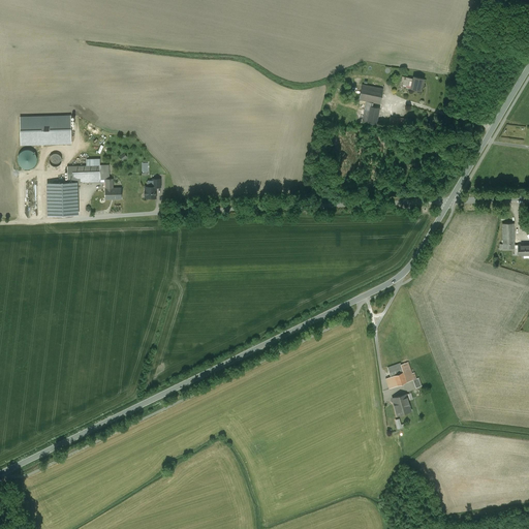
[(413,79),(402,76),(401,84),(411,86),(413,79)]
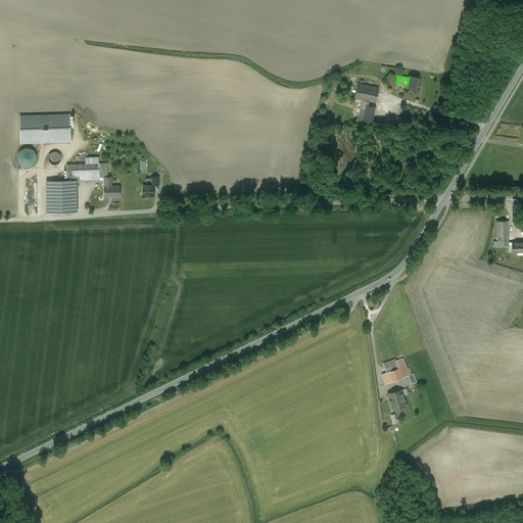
[(419,78),(409,76),(409,78),(407,85),(407,88),(416,90),(419,78)]
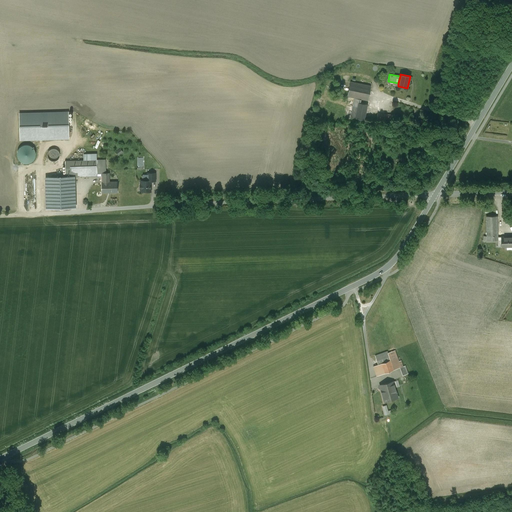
[(371,86),(350,82),(347,96),(354,98),(361,99),(368,100),(371,86)]
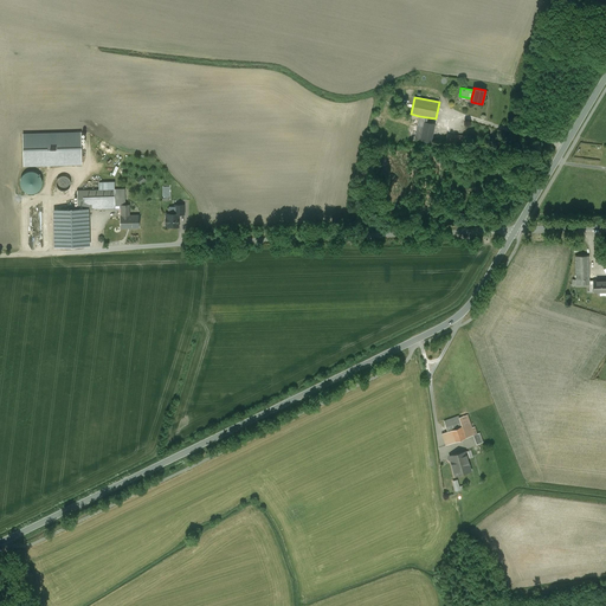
[(434,123),(426,122),(427,117),(419,116),(416,139),(420,140),(431,142),(434,123)]
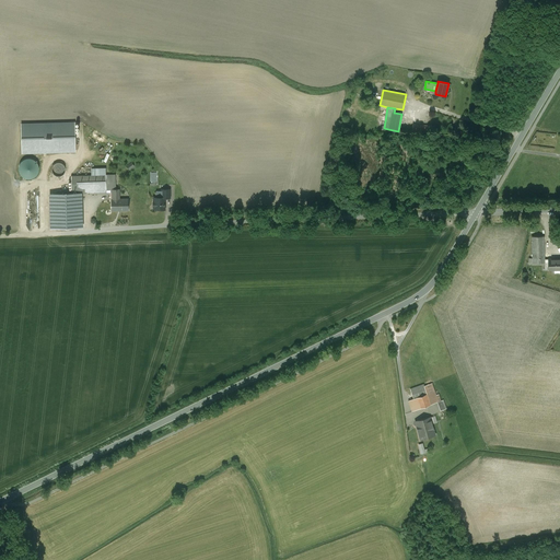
[(377,118),(357,113),(353,125),(375,130),(377,118)]
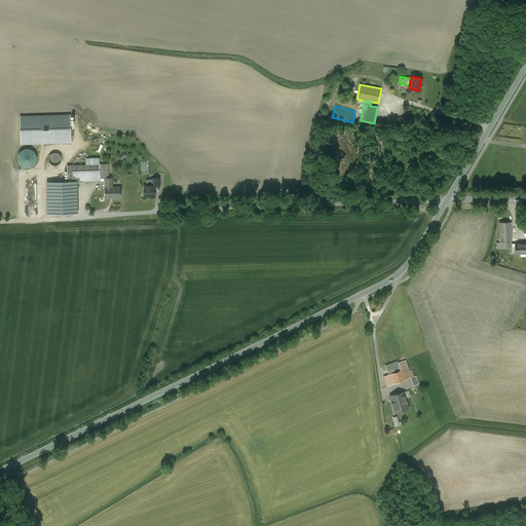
[(416,113),(406,112),(405,118),(404,123),(415,124),(416,113)]
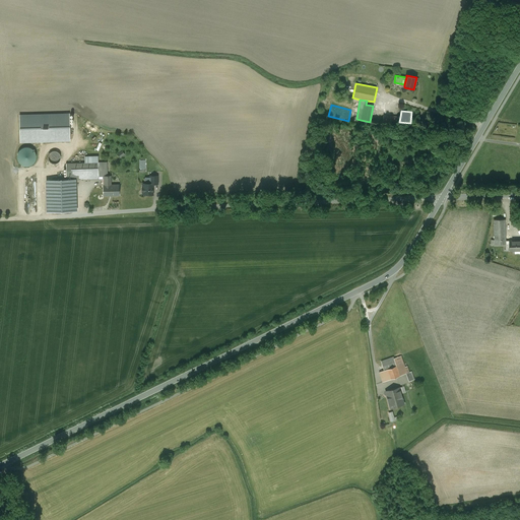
[(20,116),(21,142),(70,140),(70,115),(20,116)]
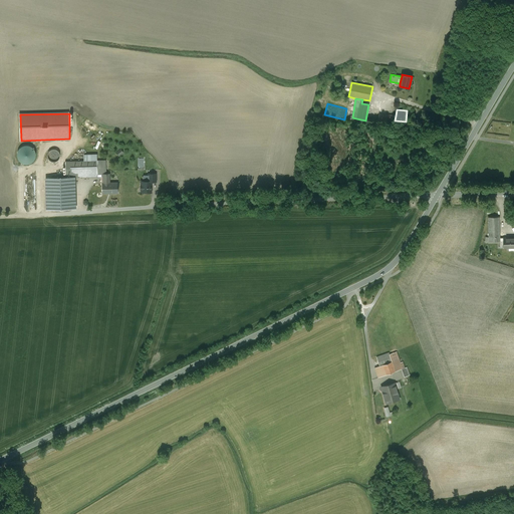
[(35,152),(34,150),(33,149),(32,148),(30,147),(28,146),(27,146),(25,146),(23,146),(21,147),(20,149),(19,150),(18,152),(17,153),(17,155),(17,157),(18,159),(19,161),(20,162),(22,163),(23,164),(25,164),(27,164),(29,164),(31,163),(32,162),(34,161),(35,159),(35,158),(36,156),(36,154),(35,152)]
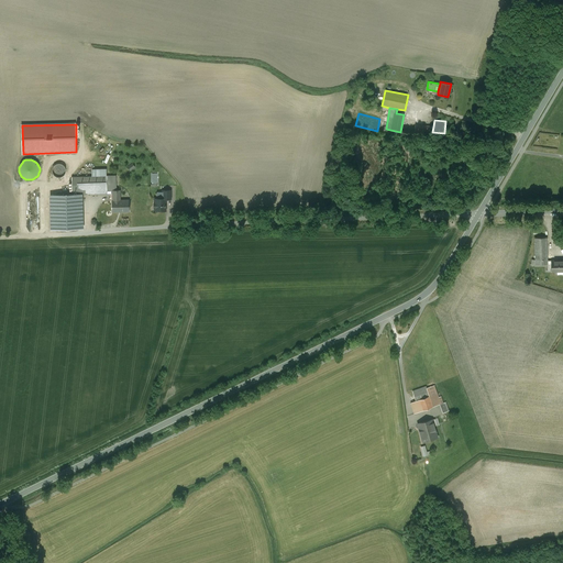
[(65,173),(66,170),(65,167),(64,165),(62,164),(58,164),(56,164),(54,166),(53,168),(52,170),(53,173),(54,175),(56,177),(59,177),(62,177),(64,175),(65,173)]
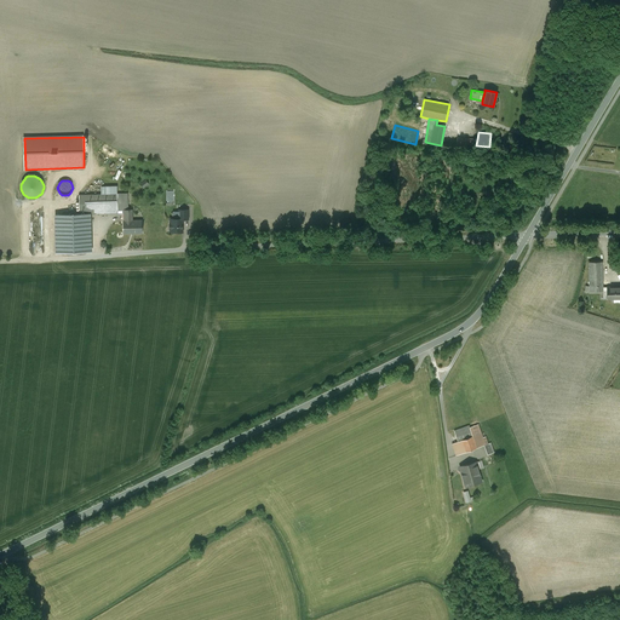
[(103,194),(79,195),(79,211),(79,213),(84,213),(118,212),(118,194),(103,194)]
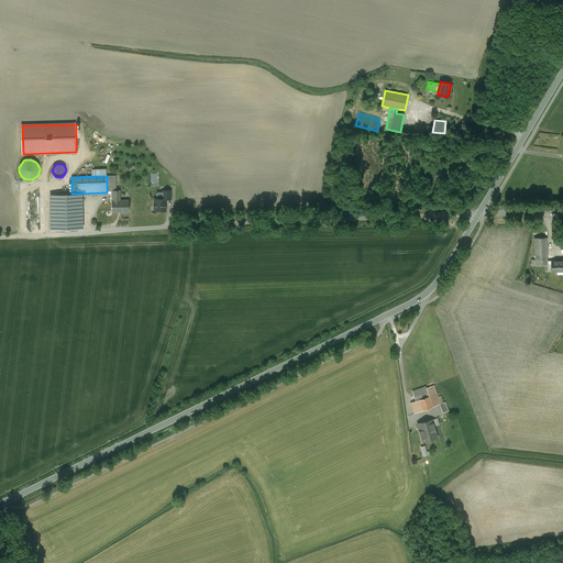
[(107,176),(107,192),(112,192),(112,190),(117,190),(116,176),(107,176)]
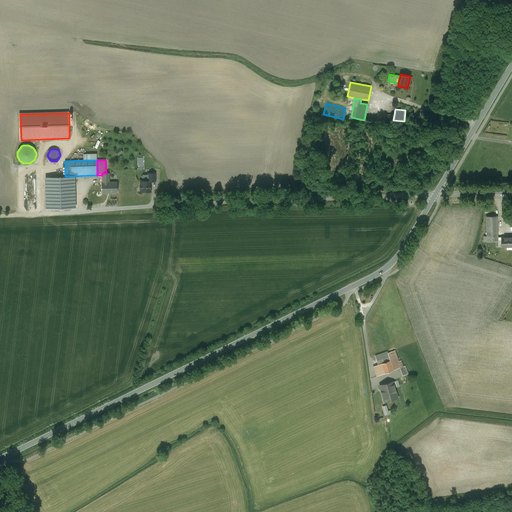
[(117,182),(109,182),(109,173),(106,173),(102,173),(102,175),(103,182),(102,182),(102,193),(108,192),(117,192),(117,182)]
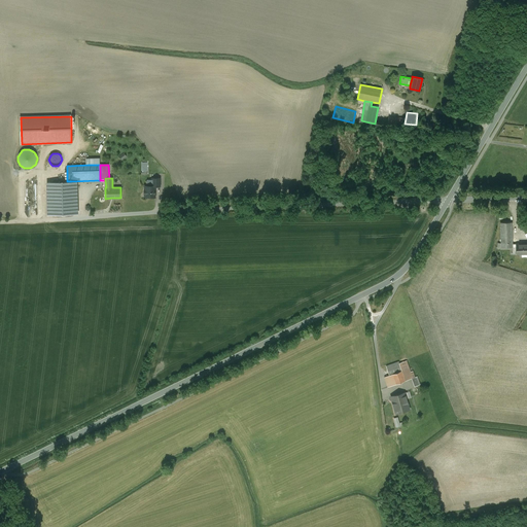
[(71,184),(57,184),(57,213),(72,213),(71,184)]
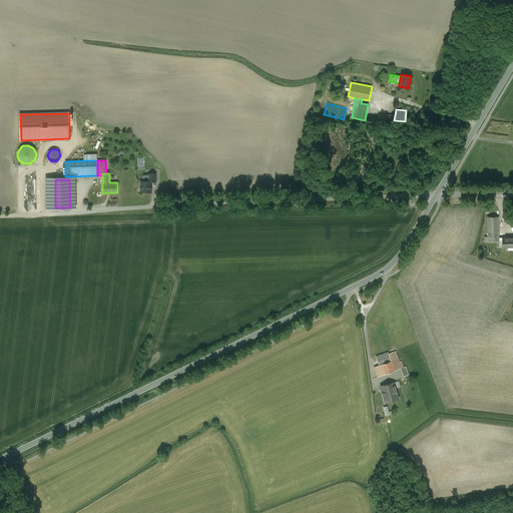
[(148,181),(140,181),(141,185),(140,185),(140,189),(141,188),(141,191),(145,191),(150,191),(150,181),(148,181)]
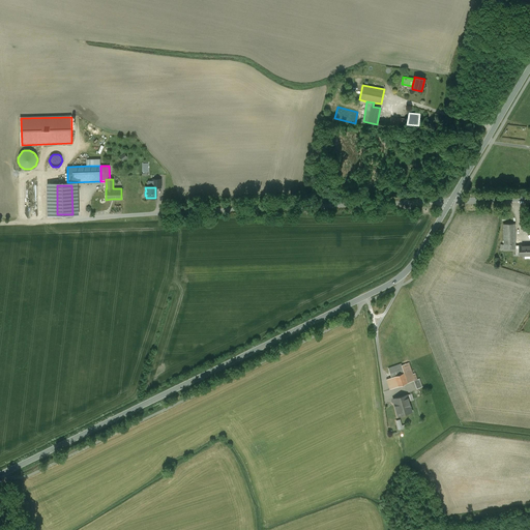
[(514,224),(504,224),(504,244),(504,248),(514,248),(514,247),(520,247),(520,245),(514,245),(514,224)]
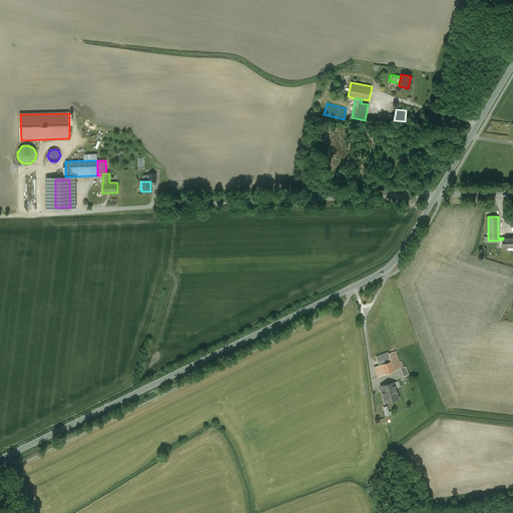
[(512,236),(507,237),(507,236),(503,236),(503,237),(503,239),(503,246),(512,245),(512,236)]
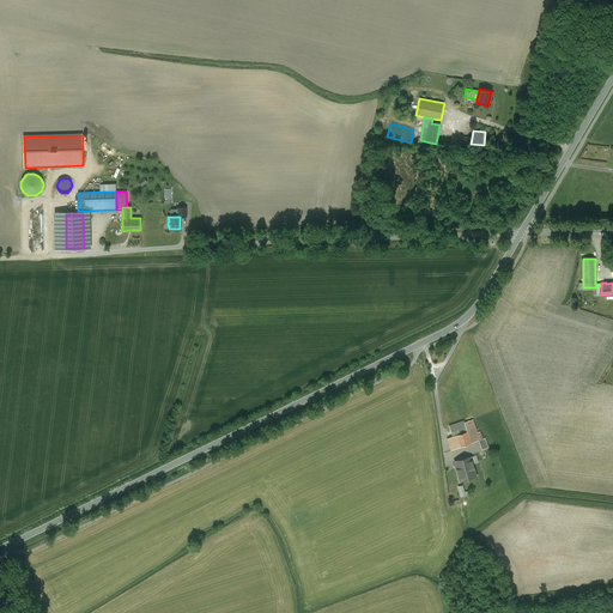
[(463,420),(449,425),(453,436),(455,436),(467,431),(463,420)]
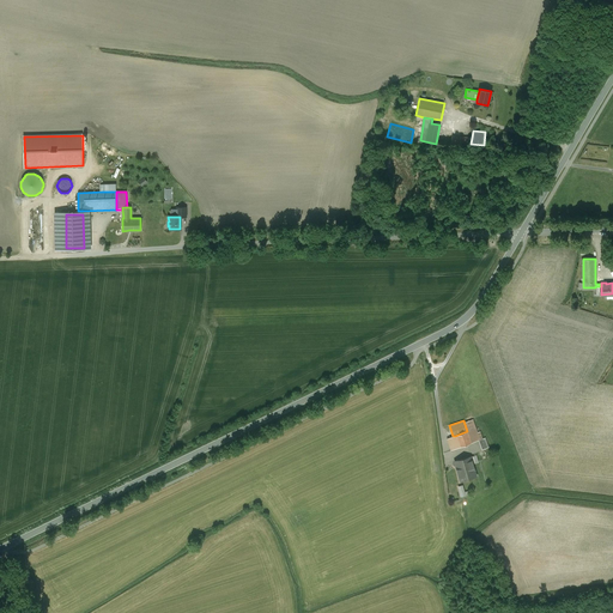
[(467,431),(455,436),(460,447),(474,442),(471,430),(467,431)]
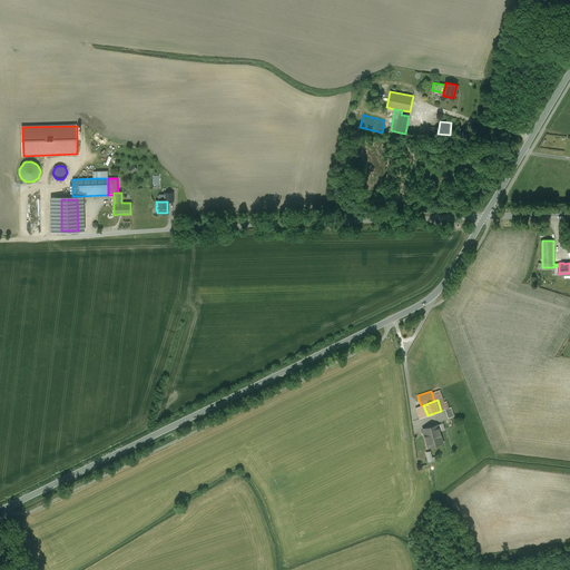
[(421,405),(415,408),(420,419),(428,415),(423,405),(421,405)]
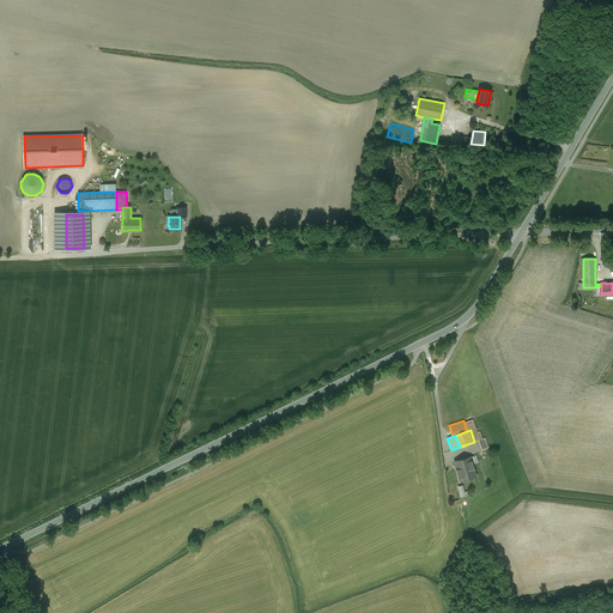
[(469,454),(454,457),(459,477),(474,472),(471,460),(484,456),(481,448),(468,451),(469,454)]
